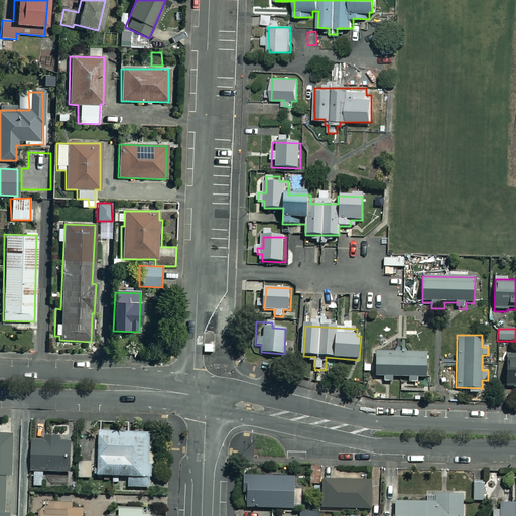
[(428,352),(379,351),(378,375),(386,376),(385,381),(395,382),(396,377),(409,377),(409,382),(420,383),(420,378),(427,378),(428,352)]
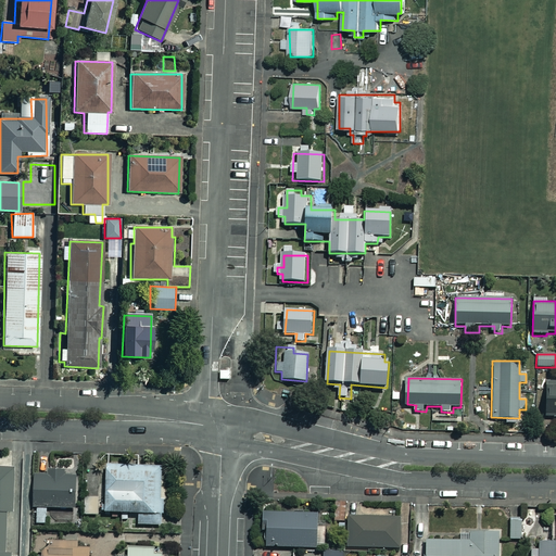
[(555,389),(546,390),(547,413),(555,412),(555,389)]
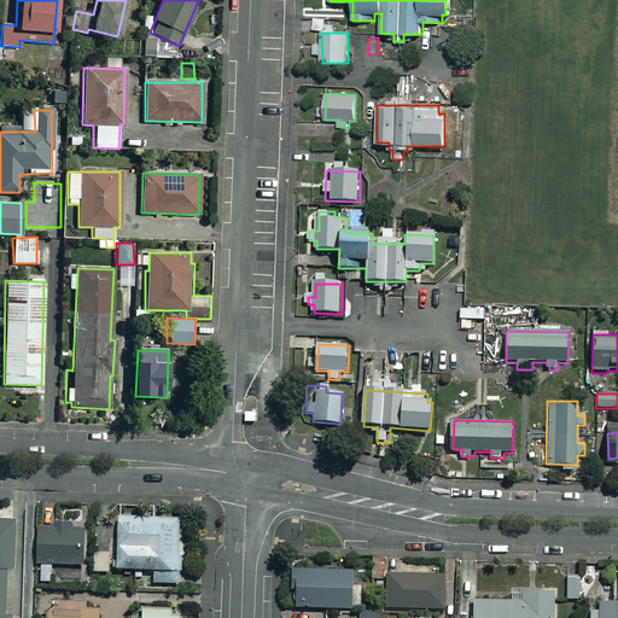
[(178,518),(115,518),(115,570),(152,570),(152,583),(178,583),(178,518)]
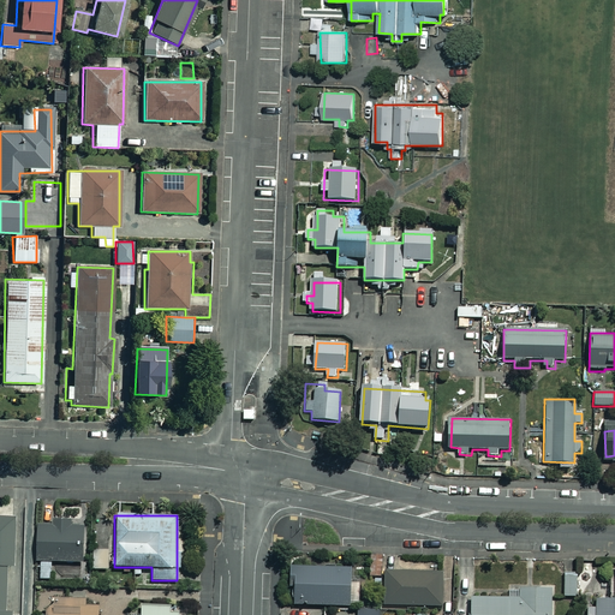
[(0,614),(7,614),(9,611),(3,611),(3,567),(10,567),(11,518),(0,517),(0,614)]
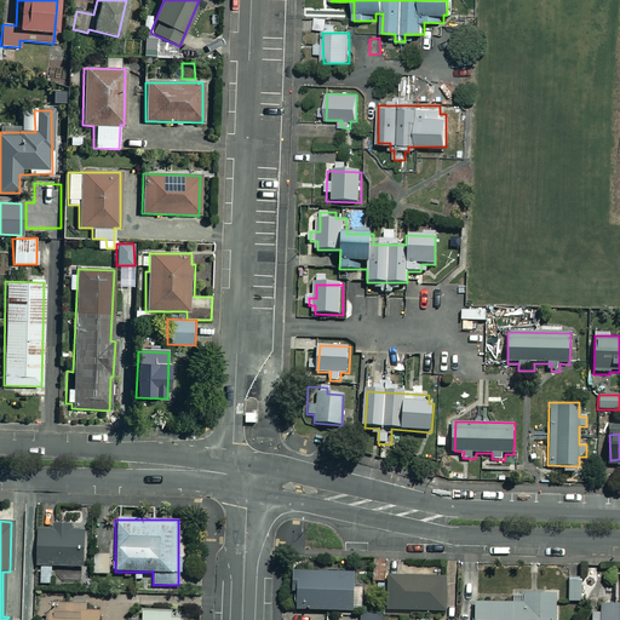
[(35,526),(36,584),(51,583),(51,567),(81,566),(81,526),(35,526)]
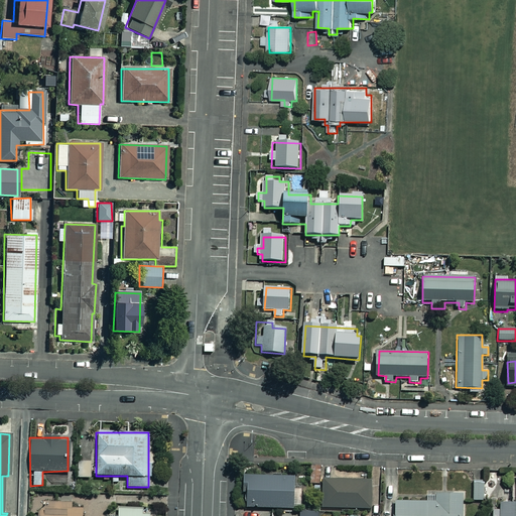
[(90,462),(81,462),(82,478),(92,477),(90,462)]
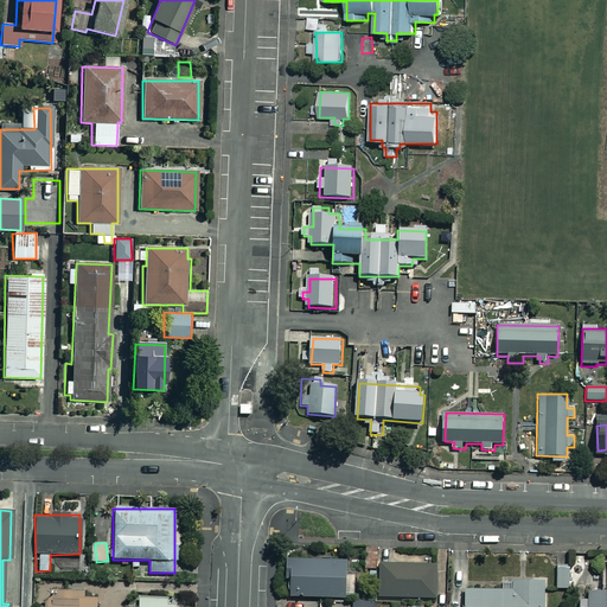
[(343,561),(287,560),(286,596),(343,598),(343,561)]
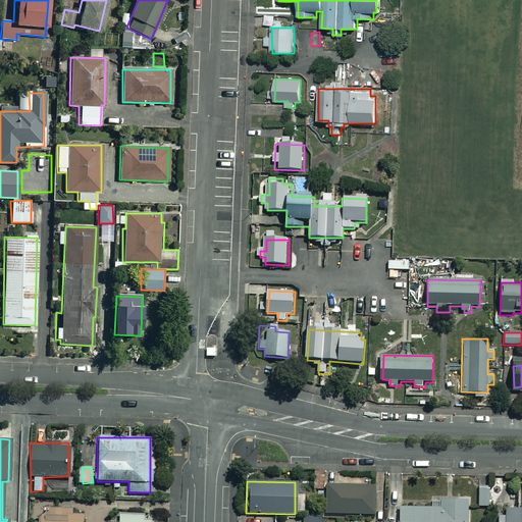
[(375,486),(323,485),(323,513),(374,514),(375,486)]
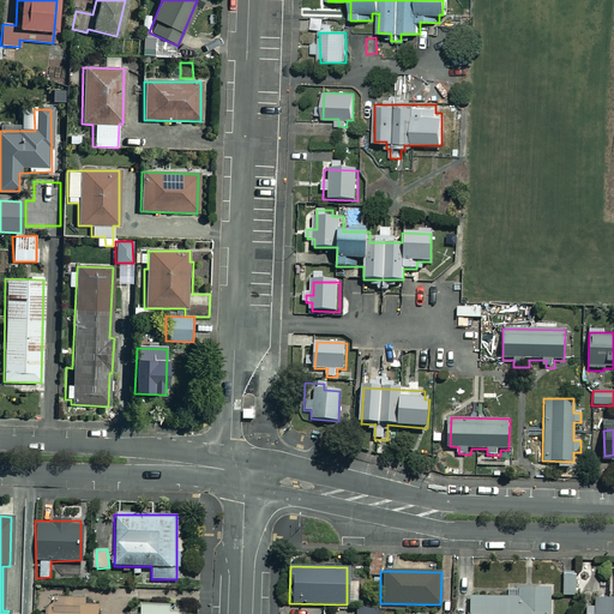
[(573,575),(563,576),(563,595),(573,595),(573,575)]
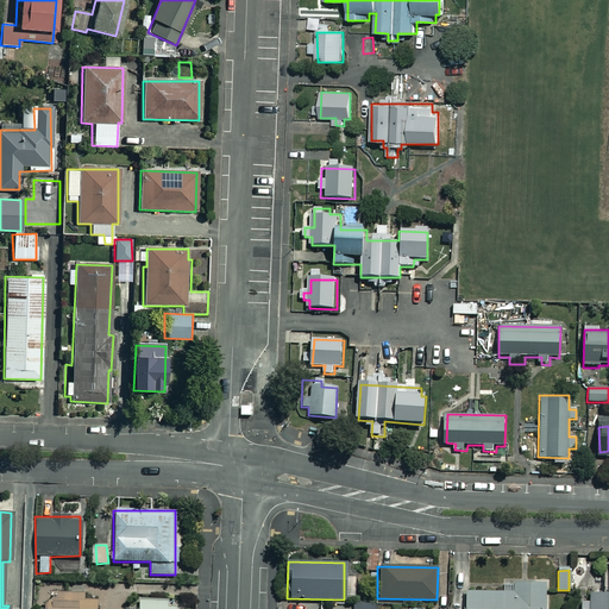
[(545,608),(545,583),(507,583),(507,592),(465,592),(464,608),(545,608)]
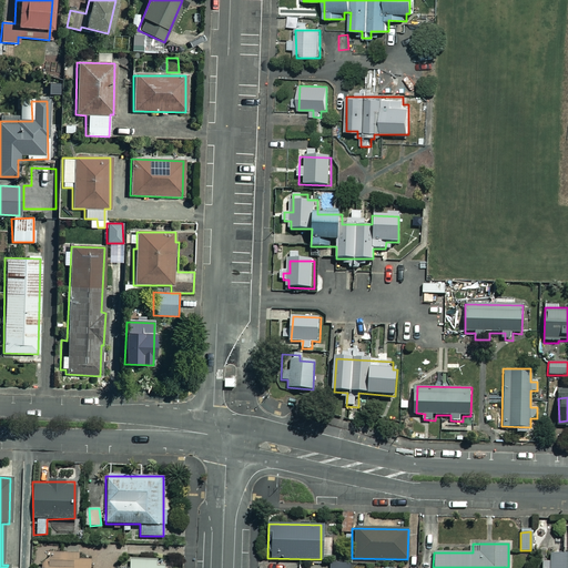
[(567,567),(567,554),(547,554),(547,560),(541,559),(540,567),(567,567)]
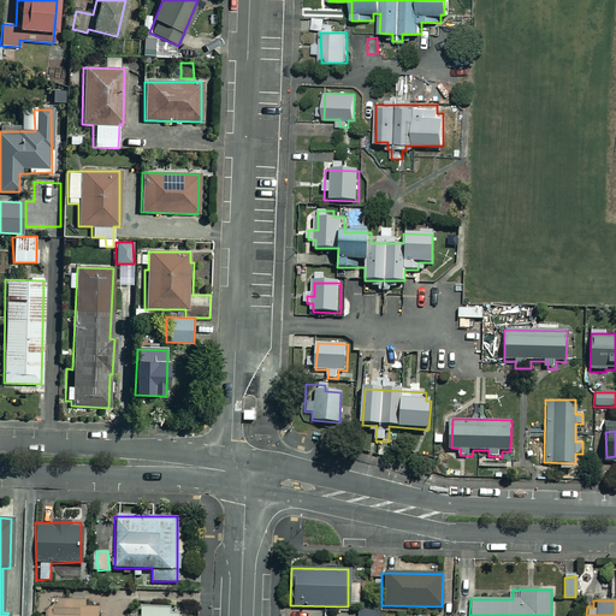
[(118,615),(119,605),(42,604),(42,615),(118,615)]
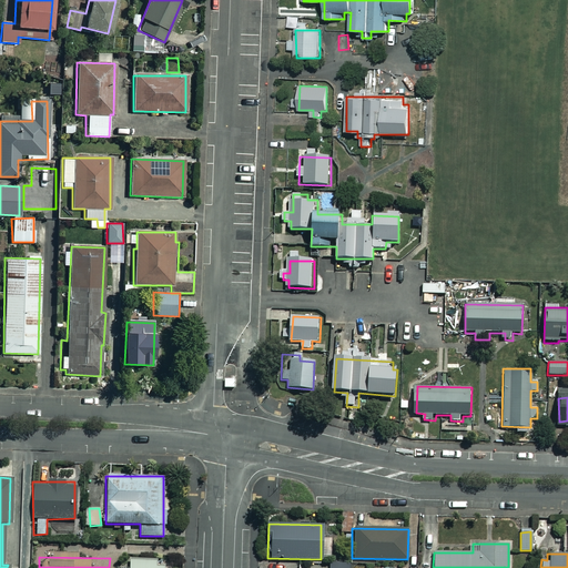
[(168,567),(169,560),(129,558),(128,567),(168,567)]
